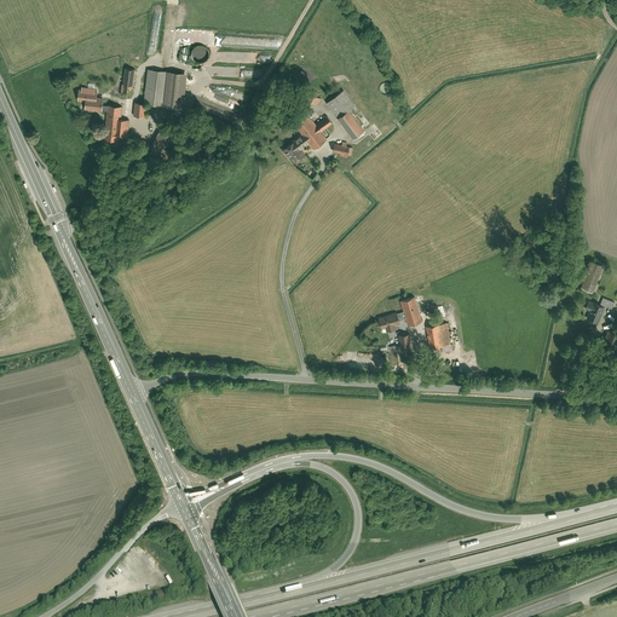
[(195,50),(192,55),(191,59),(202,64),(206,55),(195,50)]
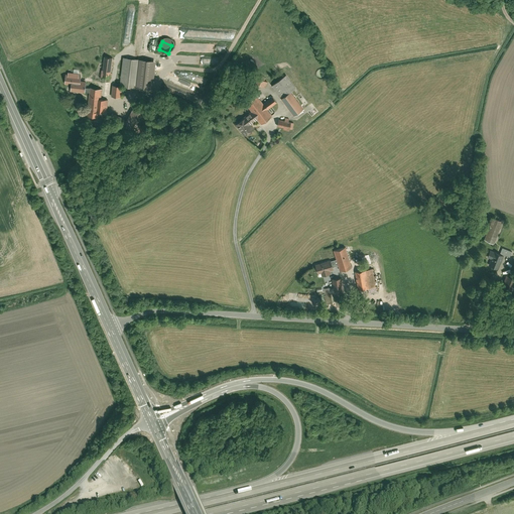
[(111,58),(103,57),(101,78),(109,79),(111,58)]
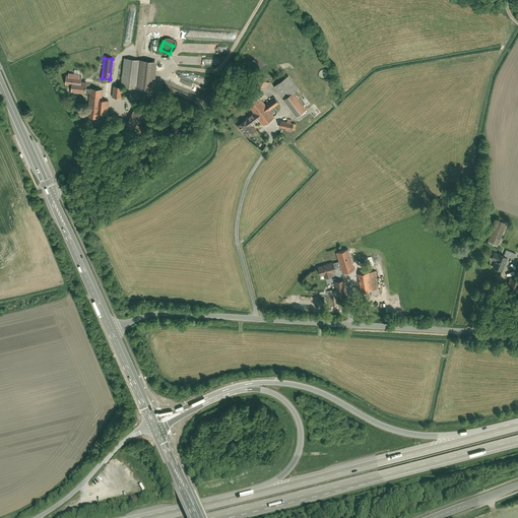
[(122,88),(136,89),(139,61),(123,59),(120,88),(122,88)]
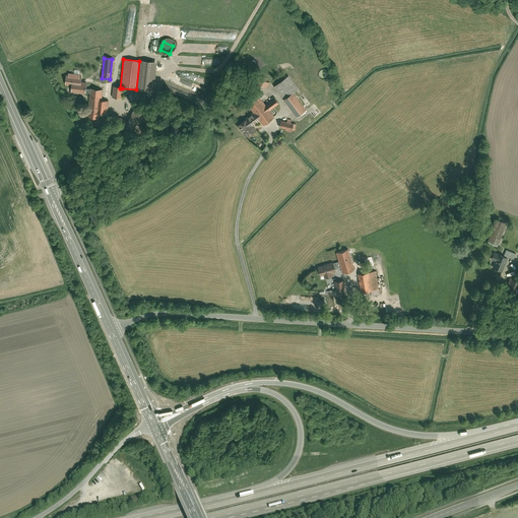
[(155,63),(139,61),(136,89),(152,91),(155,63)]
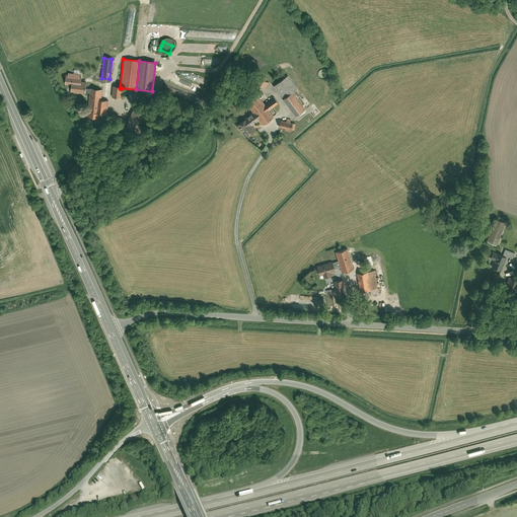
[(70,86),(70,92),(84,94),(85,83),(80,82),(80,78),(78,77),(78,75),(68,74),(67,75),(65,75),(64,86),(70,86)]
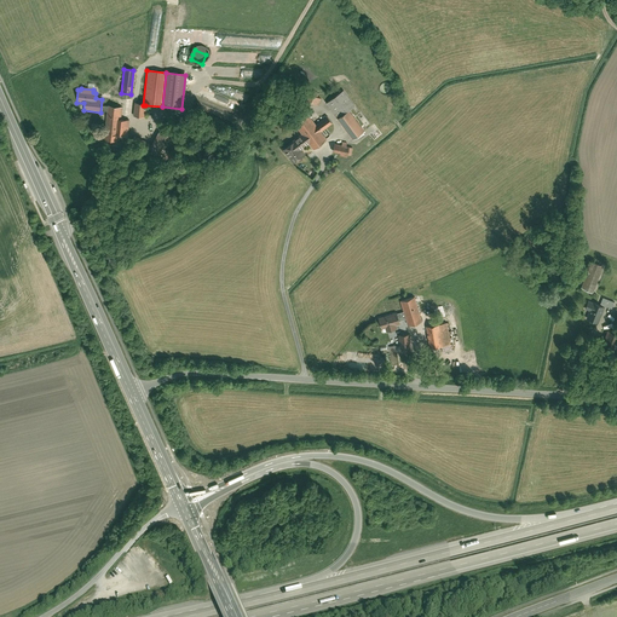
[(342,91),(326,104),(338,120),(349,111),(353,107),(342,91)]
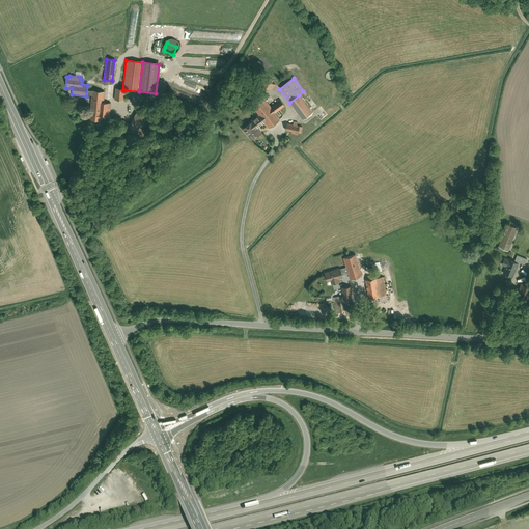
[(274,85),(263,81),(261,87),(271,91),(274,85)]
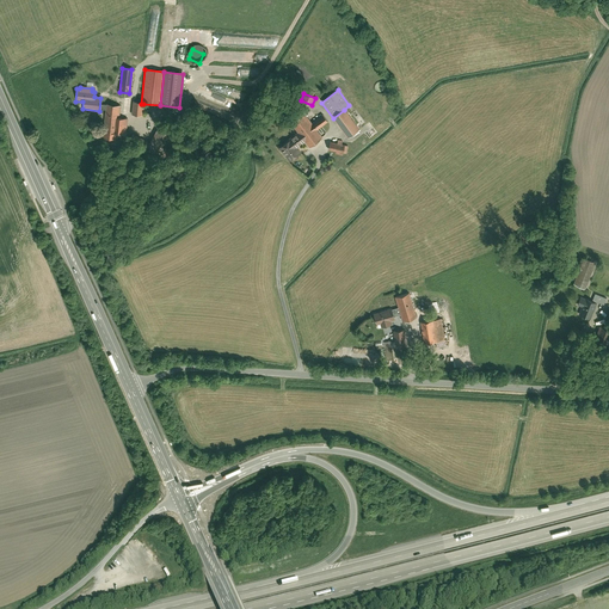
[(131,103),(130,116),(142,117),(143,104),(141,104),(131,103)]
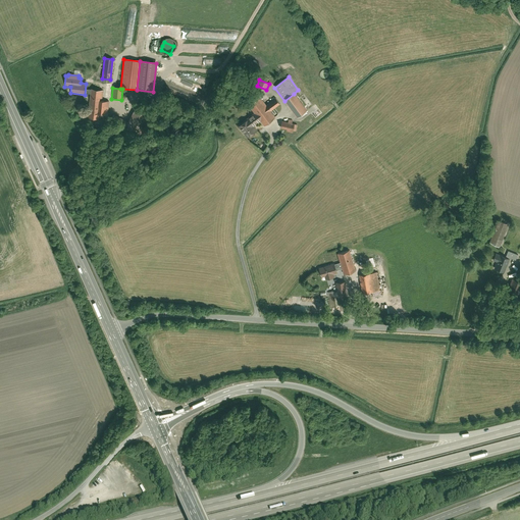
[(101,91),(90,90),(87,118),(99,119),(99,114),(100,101),(101,91)]
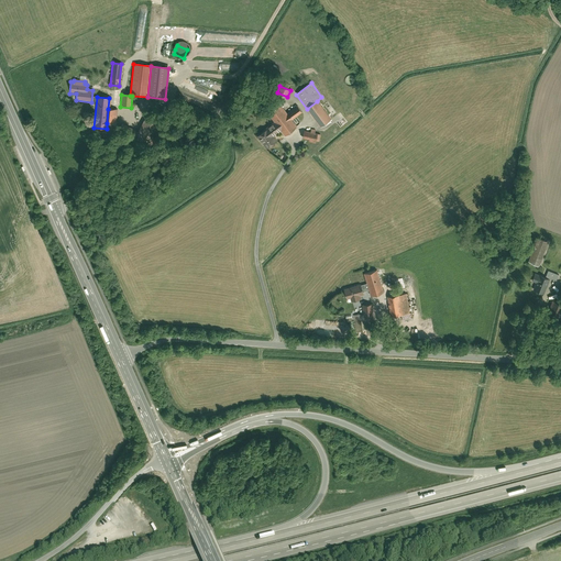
[(330,120),(317,101),(307,109),(320,127),(330,120)]
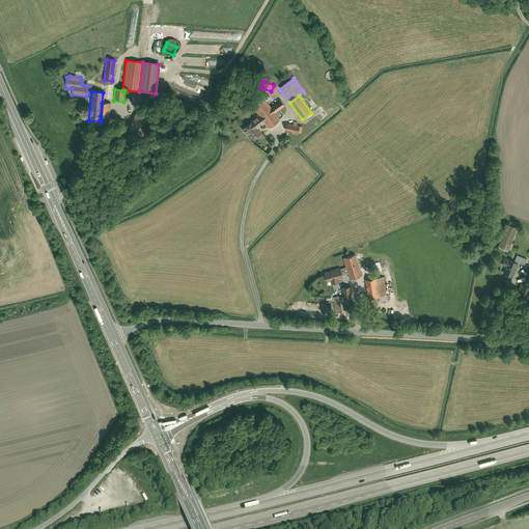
[(263,98),(252,106),(258,116),(265,123),(268,128),(279,119),(274,112),(283,106),(280,101),(271,108),(263,98)]
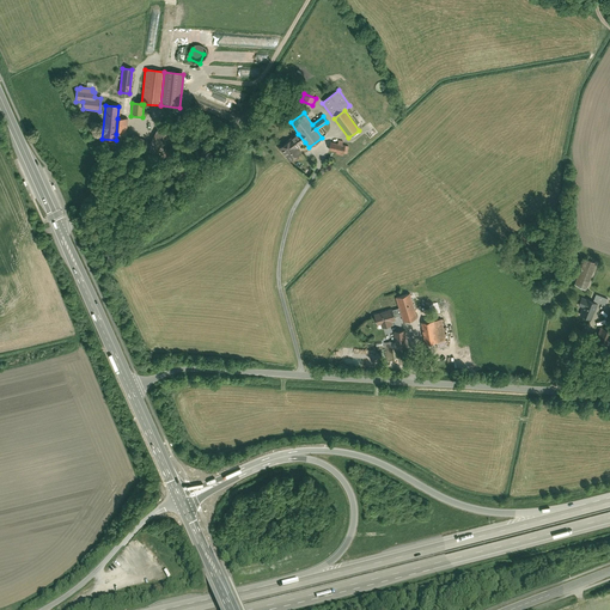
[(117,119),(116,134),(124,135),(127,120),(117,119)]
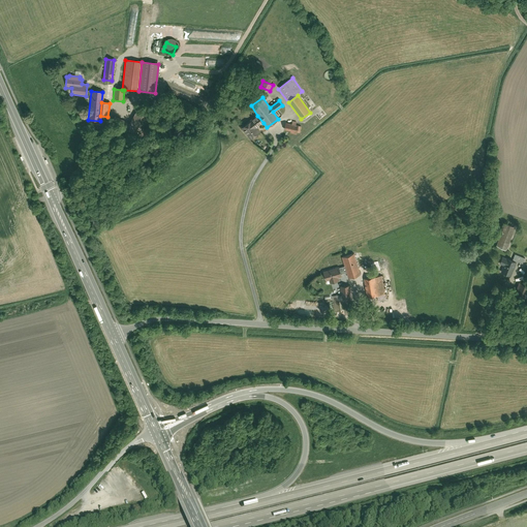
[(264,123),(257,116),(240,128),(249,140),(259,132),(256,128),(264,123)]
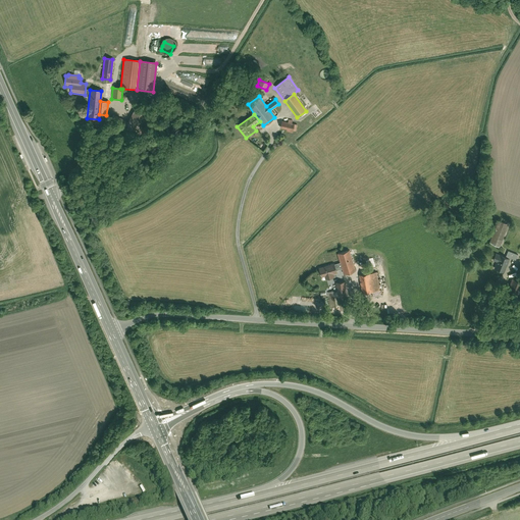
[(288,123),(281,121),(279,128),(286,130),(286,133),(291,134),(292,132),(295,132),(296,125),(291,124),(292,121),(288,120),(288,123)]
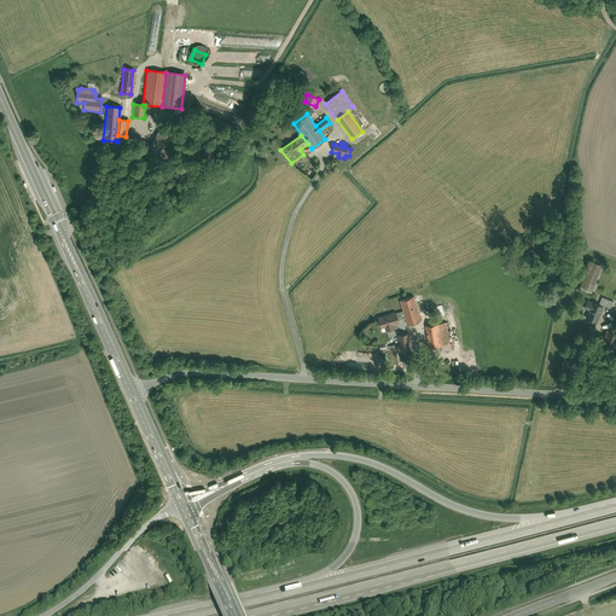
[(157,176),(161,186),(167,184),(166,179),(163,173),(157,176)]
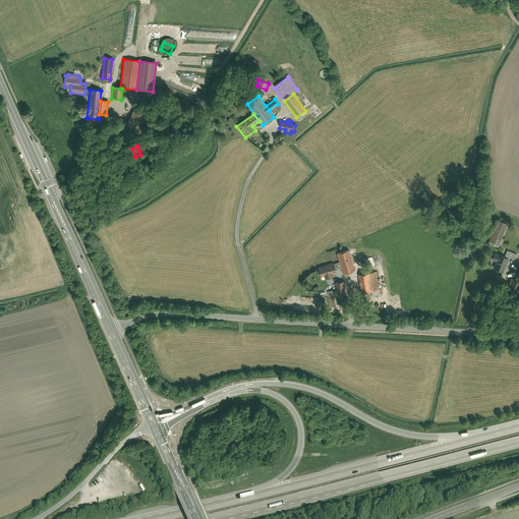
[(486,244),(497,248),(506,226),(496,222),(486,244)]
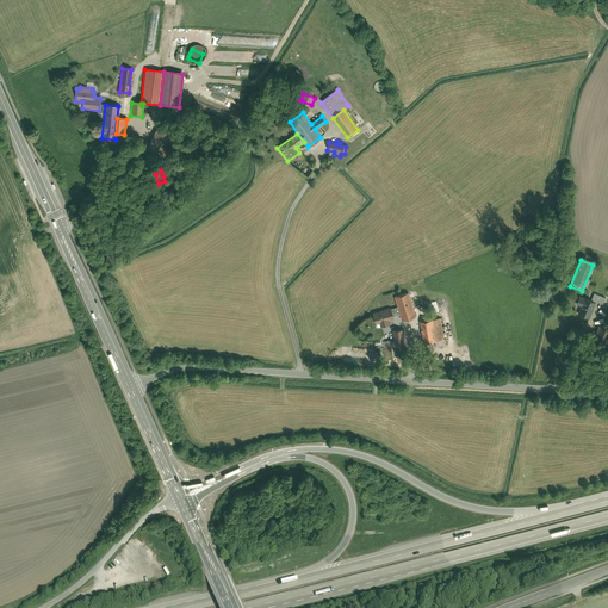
[(408,293),(394,298),(397,308),(398,315),(401,321),(414,317),(408,293)]
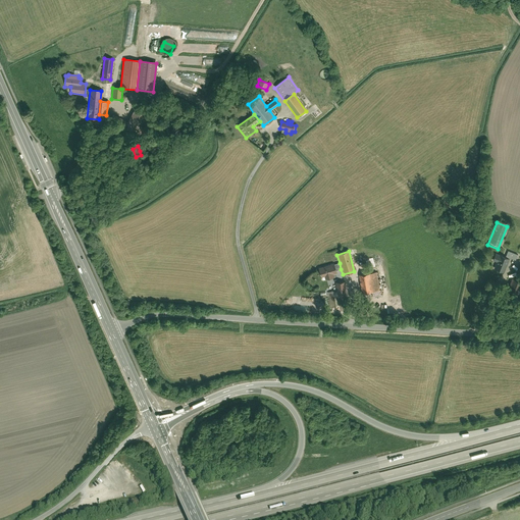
[(506,253),(504,258),(514,262),(516,257),(506,253)]
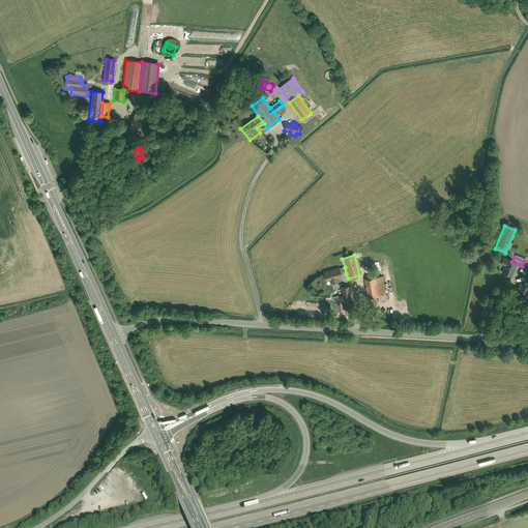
[(503,268),(501,274),(510,277),(516,265),(502,260),(499,266),(503,268)]
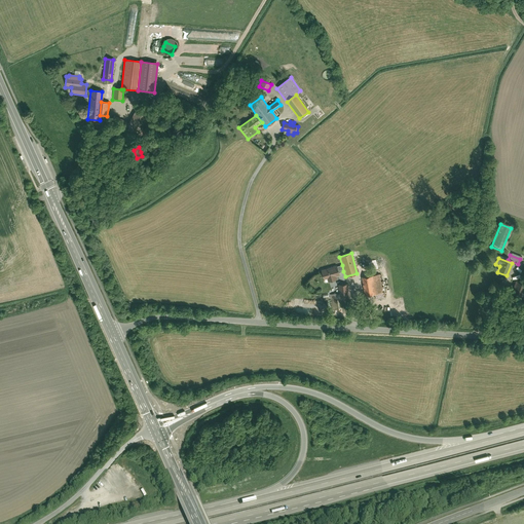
[(336,266),(321,271),(323,281),(327,279),(327,283),(336,279),(336,276),(339,275),(336,266)]
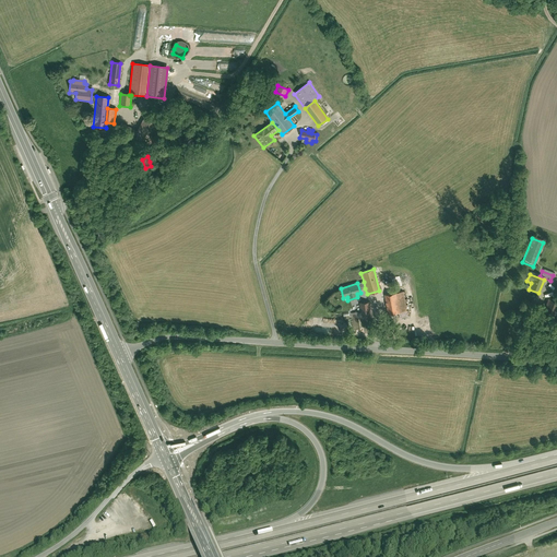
[(401,294),(384,296),(388,319),(405,317),(401,294)]
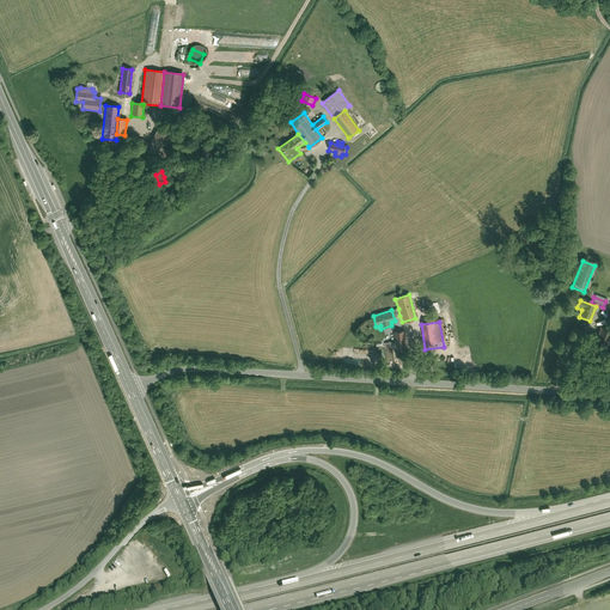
[(609,337),(609,333),(598,328),(592,343),(605,349),(609,337)]
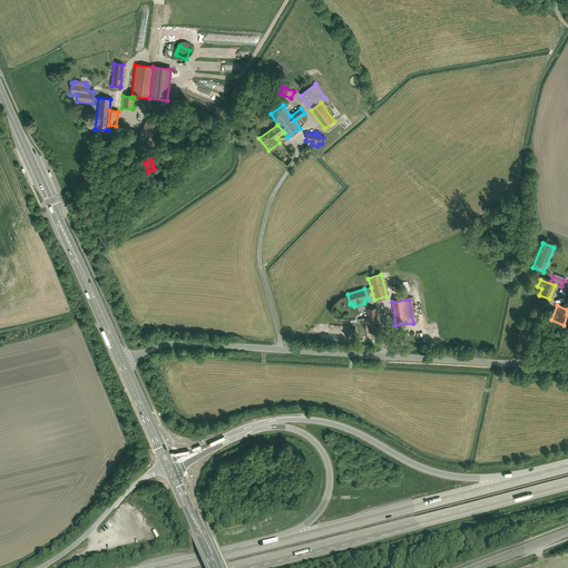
[(376,309),(365,310),(366,320),(368,325),(378,324),(376,309)]
